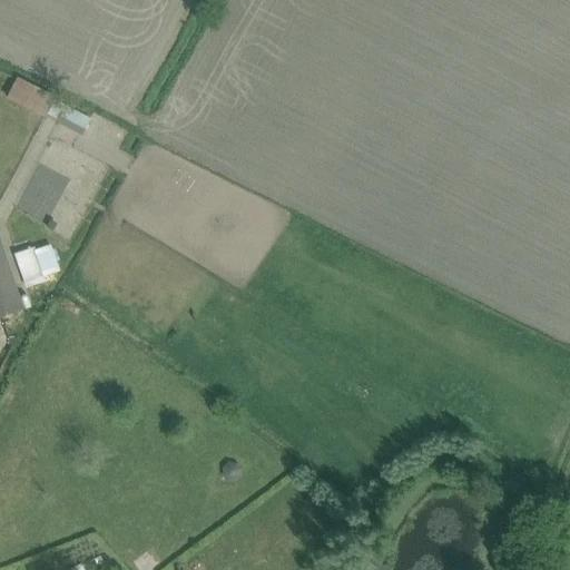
[(52,99),(53,98),(55,95),(18,76),(7,97),(47,118),(49,114),(59,119),(66,106),(52,99)]
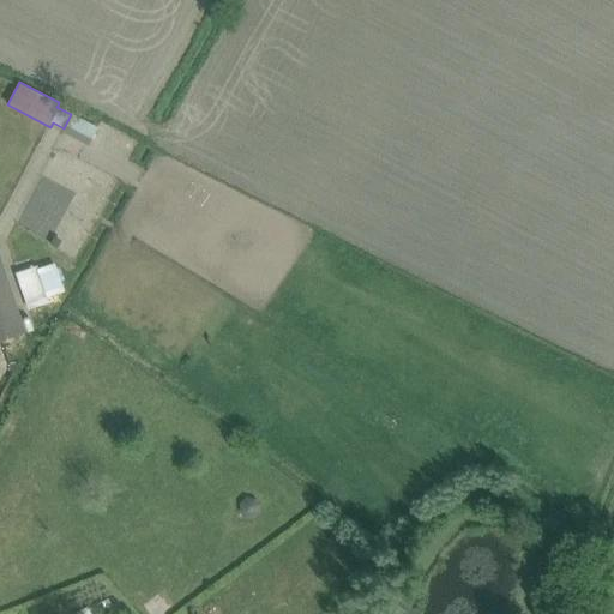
[(97,127),(71,114),(64,128),(62,131),(88,144),(97,127)]
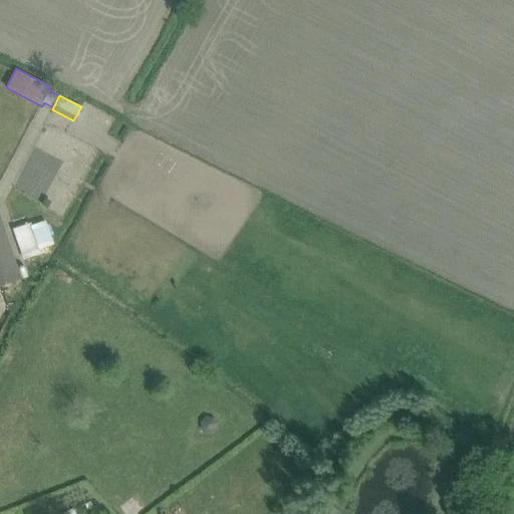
[(44,177),(7,176),(6,190),(28,190),(28,210),(57,211),(58,176),(44,176),(44,177)]
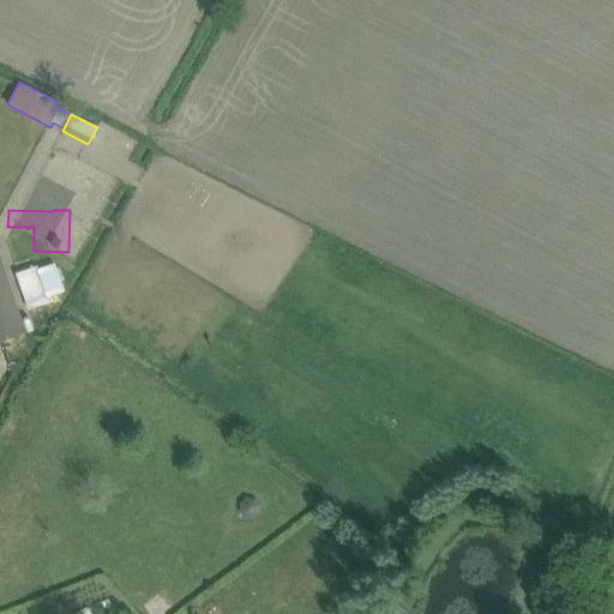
[(0,339),(10,336),(24,331),(0,260),(0,339)]
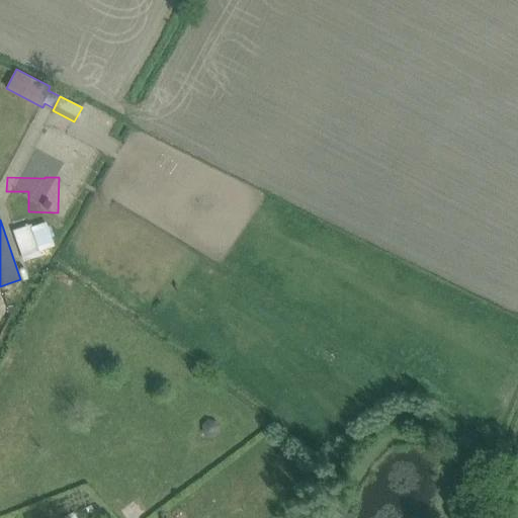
[(32,227),(31,224),(12,231),(23,262),(40,256),(39,252),(56,246),(46,221),(32,227)]
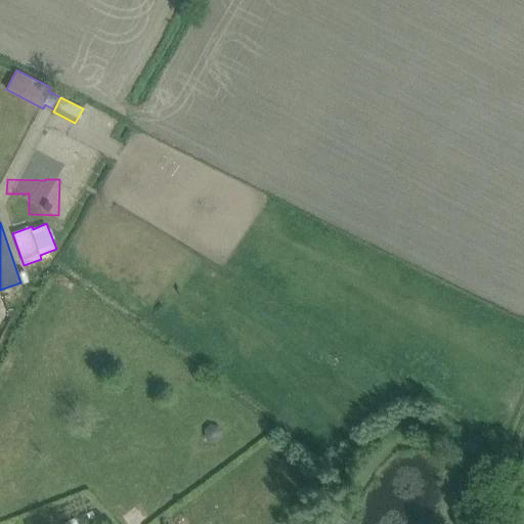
[(194,441),(208,437),(204,423),(190,427),(194,441)]
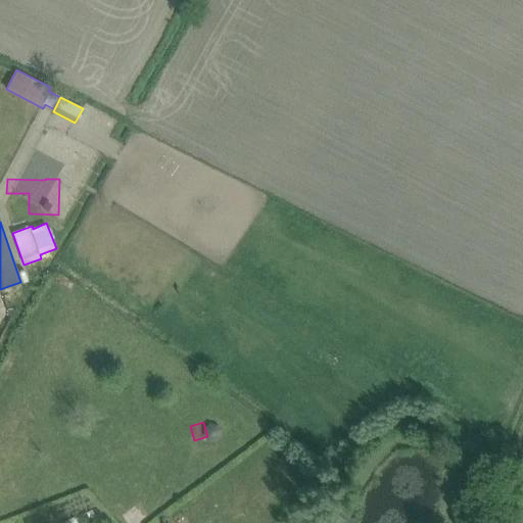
All buildings are outlined.
